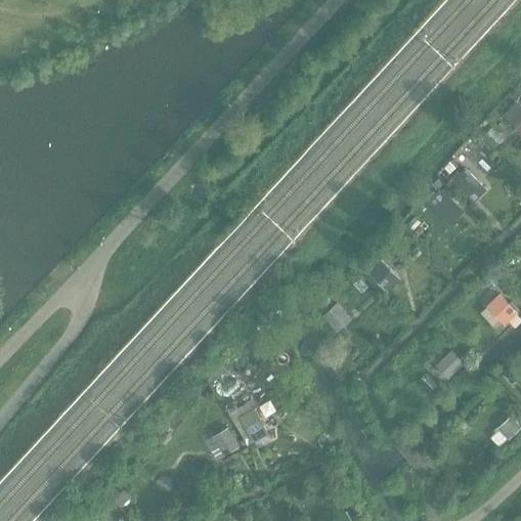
[(502,117),(520,135),(520,107),(515,102),(502,117)]
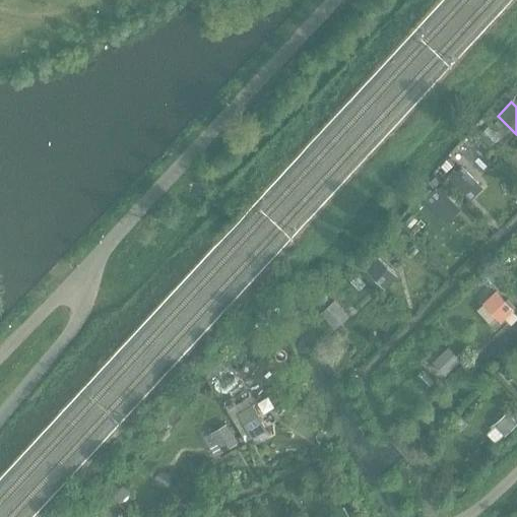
[(467,183),(455,168),(440,180),(453,195),(467,183)]
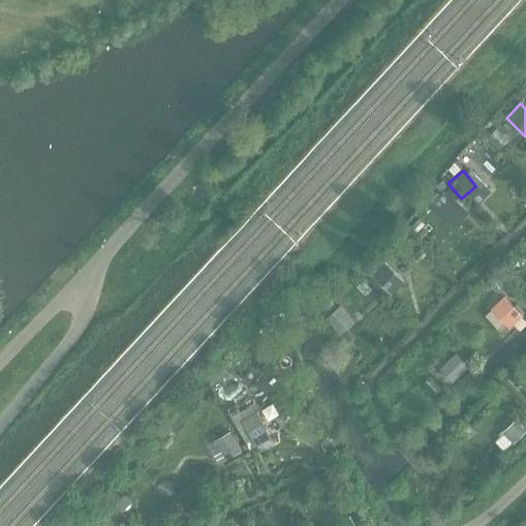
[(430,207),(454,229),(468,214),(444,191),(430,207)]
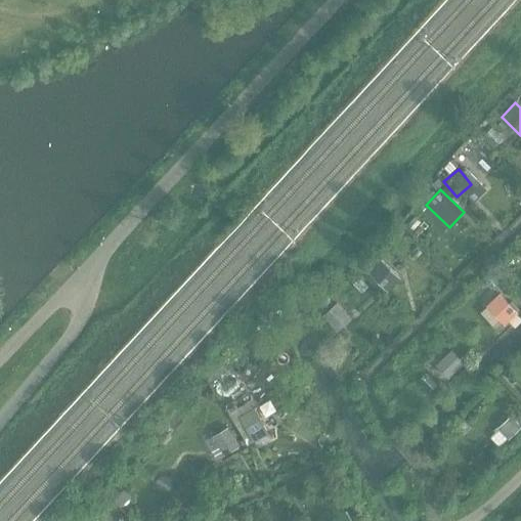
[(386,277),(374,262),(359,274),(372,290),(386,277)]
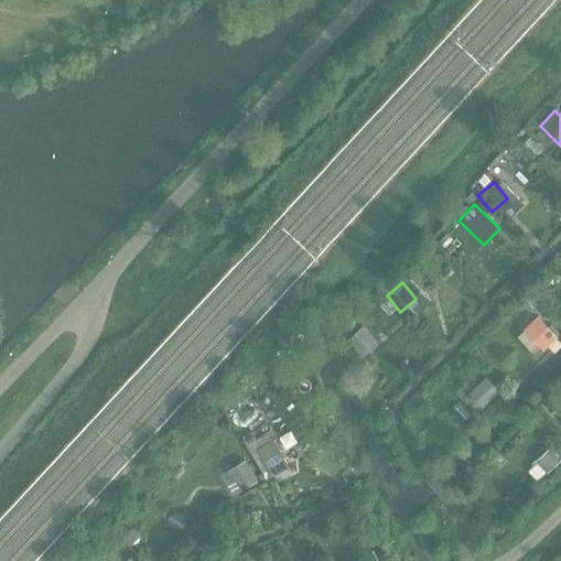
[(553,337),(540,321),(525,334),(538,351),(553,337)]
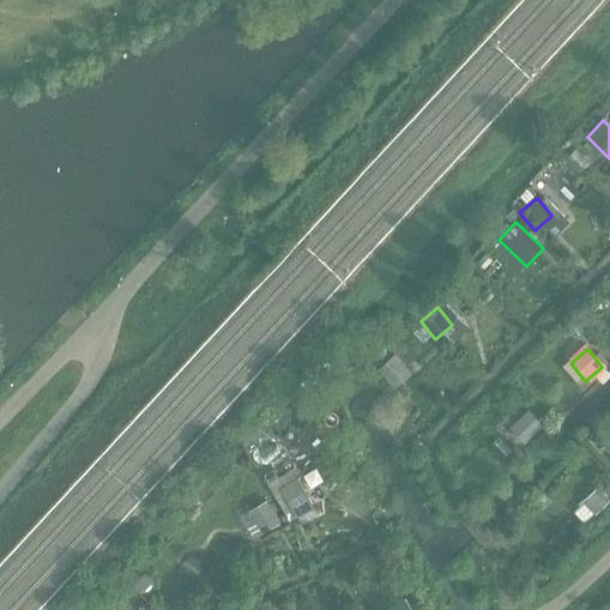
[(376,370),(394,390),(411,375),(393,356),(376,370)]
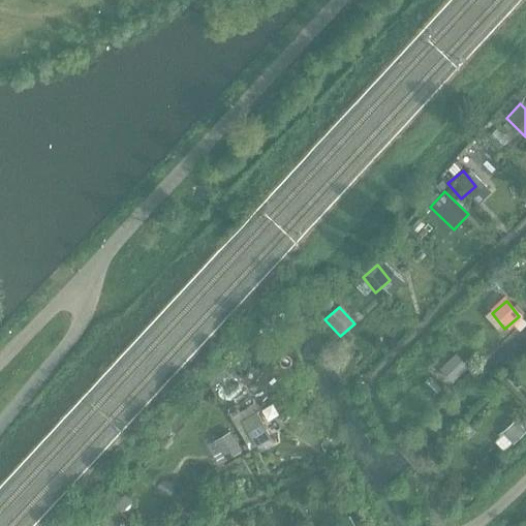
[(469,367),(457,350),(441,363),(455,378),(469,367)]
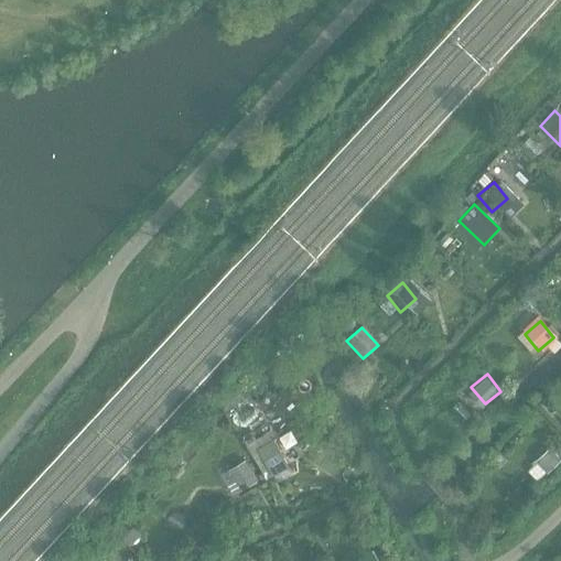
[(289,460),(276,443),(259,456),(273,473),(289,460)]
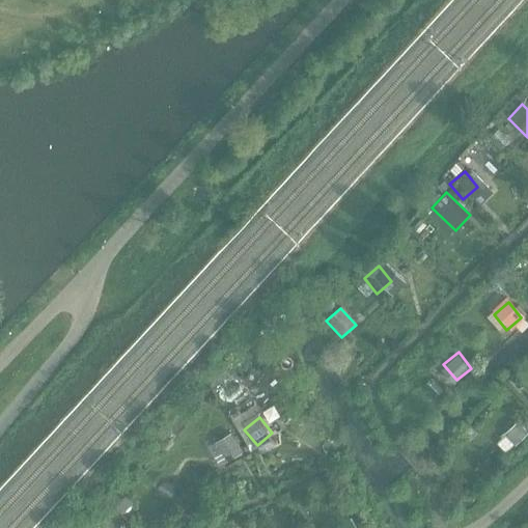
[(527,435),(515,419),(499,432),(512,447),(527,435)]
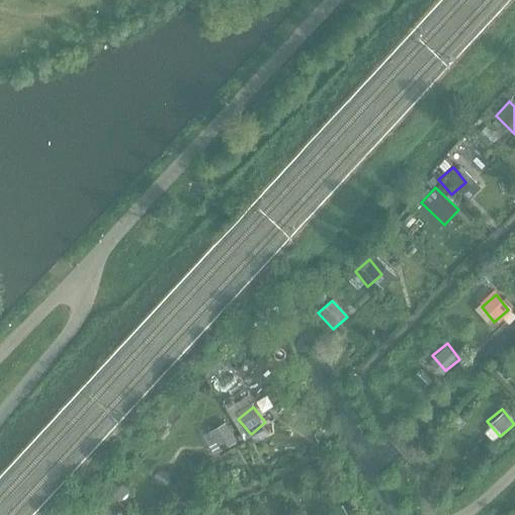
[(203,435),(213,455),(236,443),(226,423),(203,435)]
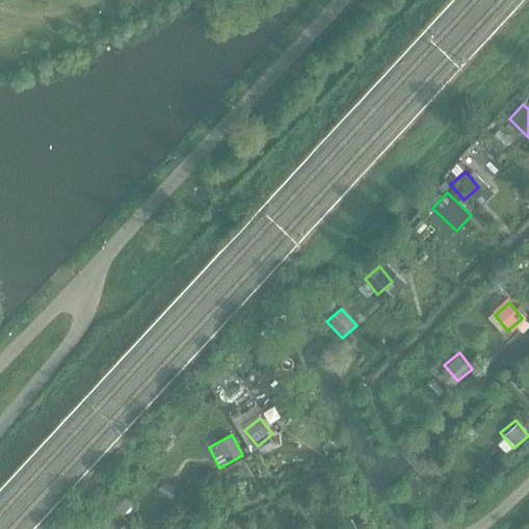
All buildings are outlined.
